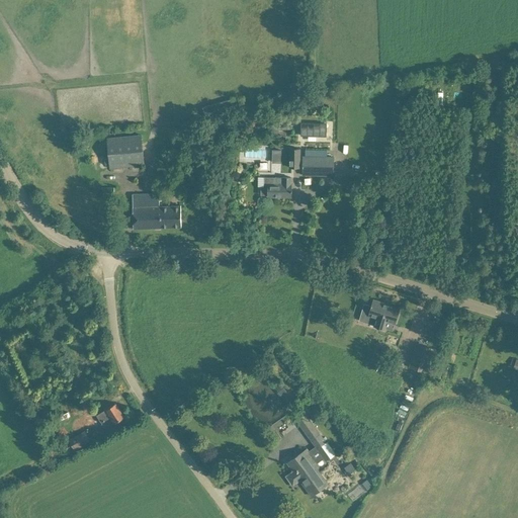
[(309,136),(317,136),(326,136),(327,123),(301,122),(301,136),(309,136)]
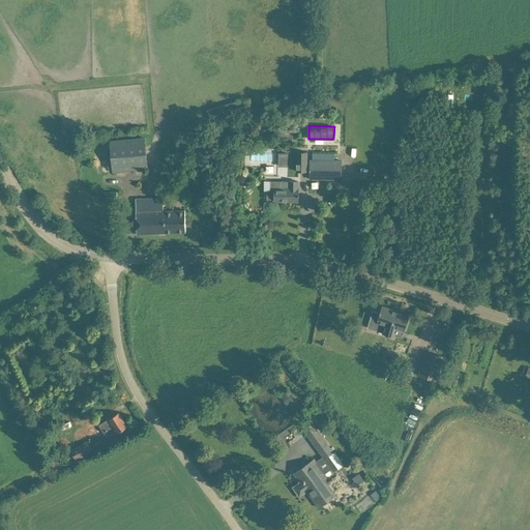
[(196,136),(188,137),(192,152),(200,151),(196,136)]
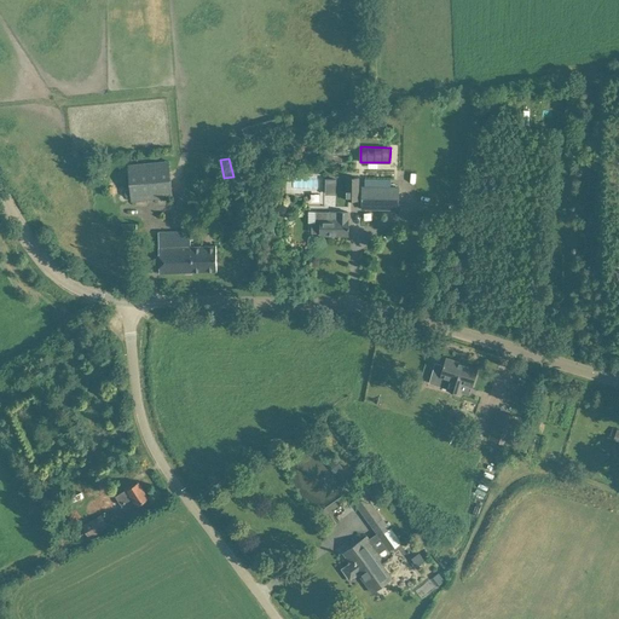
[(129,185),(131,202),(172,198),(169,162),(127,166),(129,185)]
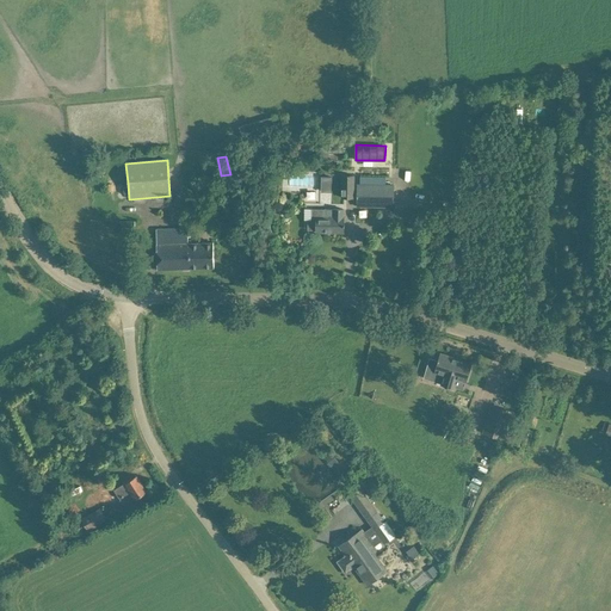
[(321,176),(321,191),(332,192),(332,176),(321,176)]
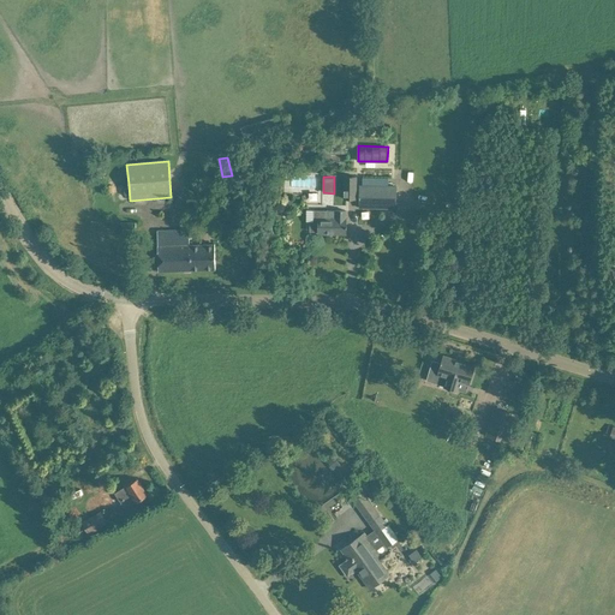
[(356,199),(357,178),(344,177),(344,199),(356,199)]
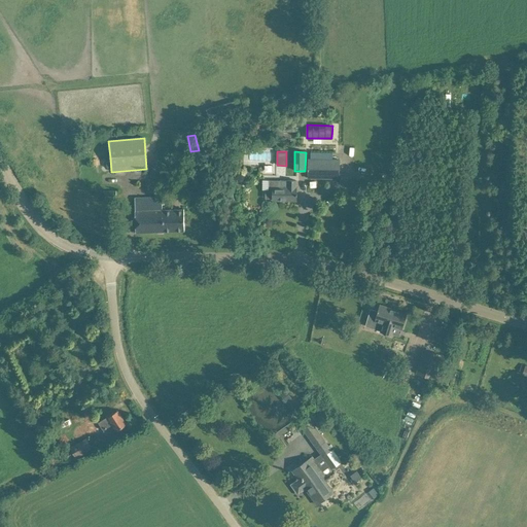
[(308,160),(308,178),(339,179),(340,161),(308,160)]
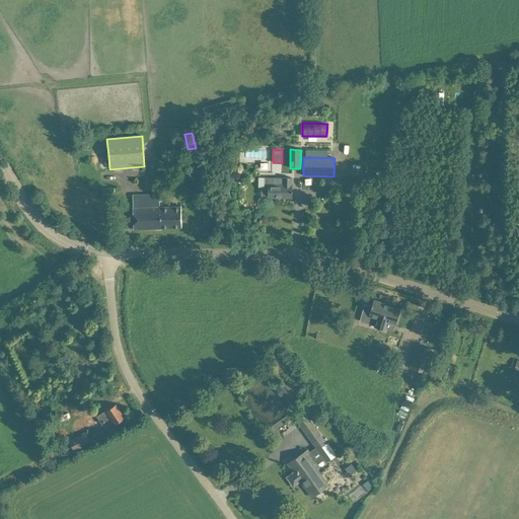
[(279,177),(276,177),(265,177),(265,188),(262,188),(262,196),(269,196),(269,198),(292,198),(292,188),(292,184),(292,178),(283,177),(283,180),(279,180),(279,177)]
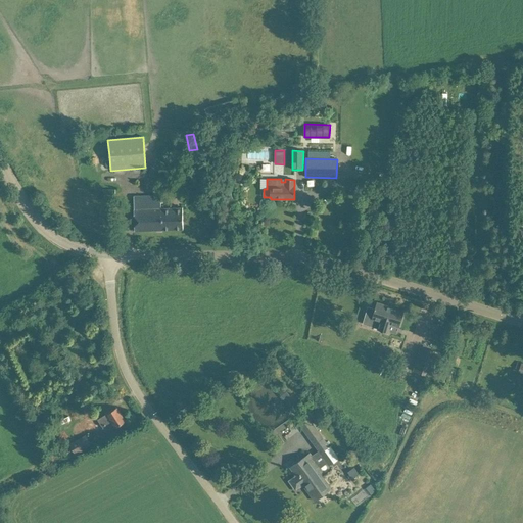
[(115,190),(102,190),(102,198),(115,198),(115,190)]
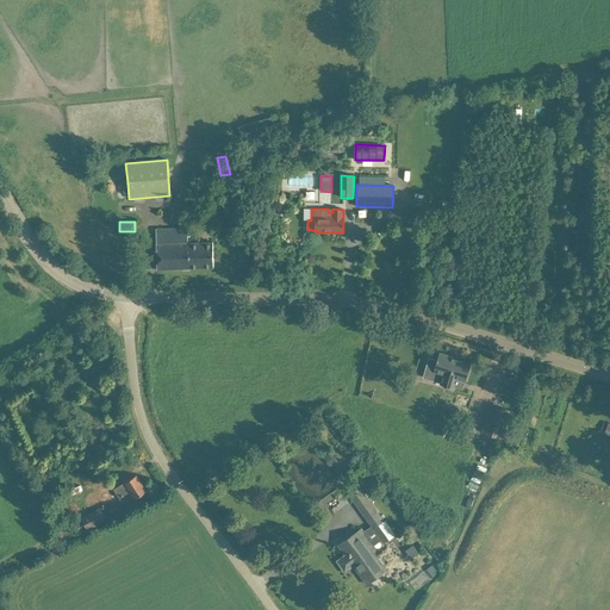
[(187,228),(168,229),(156,229),(157,269),(213,267),(213,242),(188,243),(187,228)]
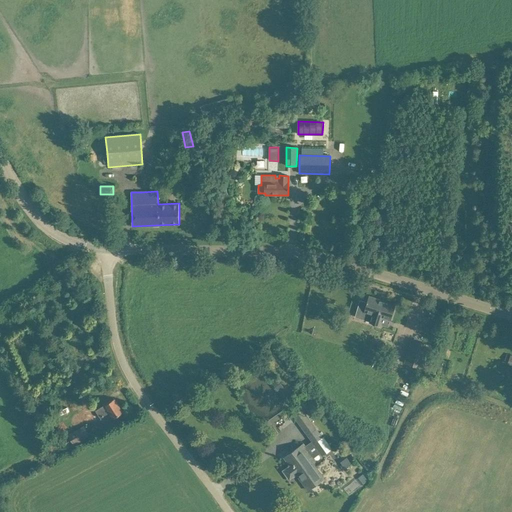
[(357,309),(355,316),(370,321),(381,325),(383,317),(390,319),(395,304),(369,296),(368,301),(367,301),(367,302),(360,300),(357,309)]
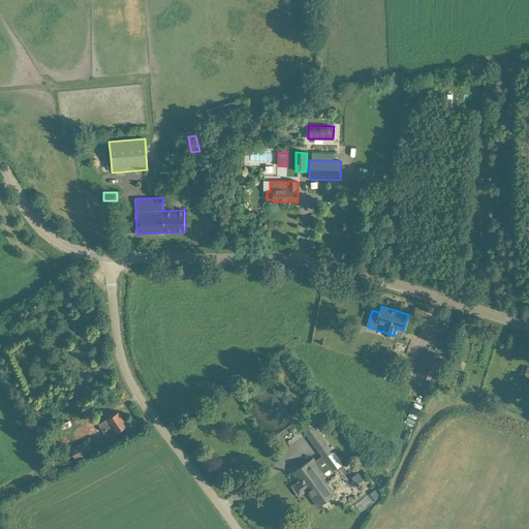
[(397,342),(394,350),(400,352),(398,358),(404,359),(408,346),(397,342)]
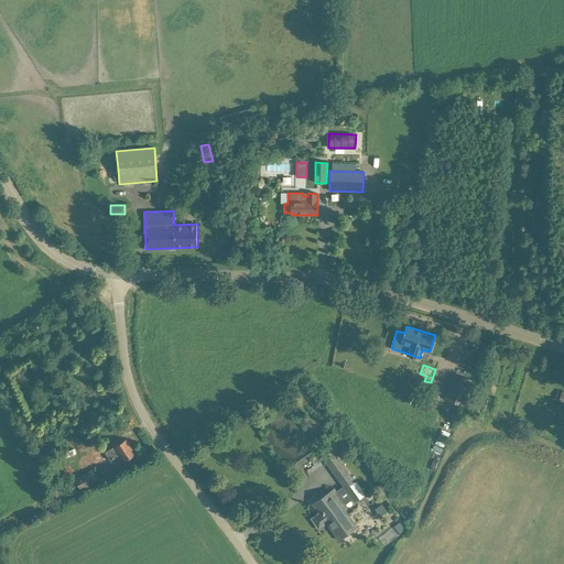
[(13,373),(18,382),(26,378),(22,369),(13,373)]
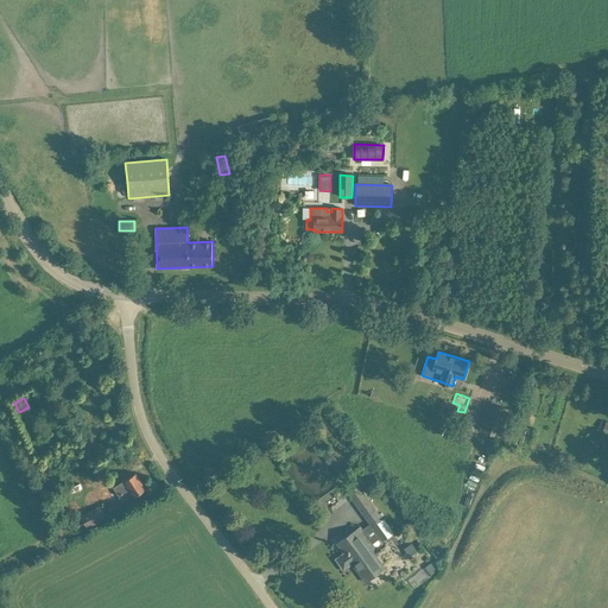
[(489,403),(480,431),(500,437),(510,409),(489,403)]
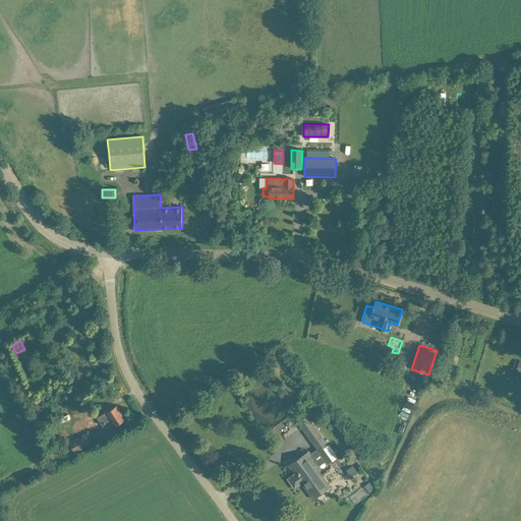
[(102,425),(111,419),(115,425),(125,419),(116,406),(107,412),(97,418),(102,425)]
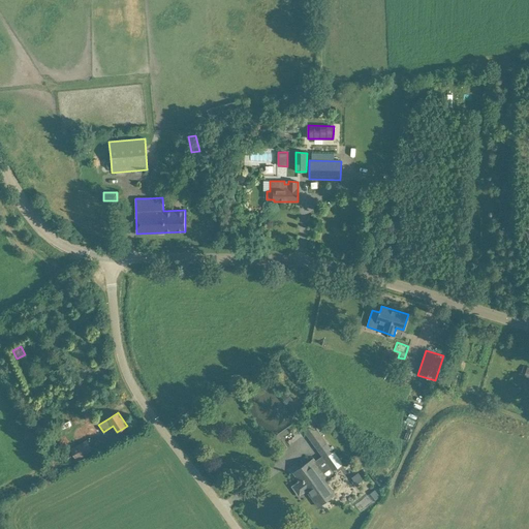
[(307,491),(318,506),(335,495),(319,474),(322,472),(323,473),(331,468),(333,471),(343,464),(312,421),(303,428),(322,457),(315,462),(312,459),(293,472),(300,481),(292,487),(299,496),(307,491)]
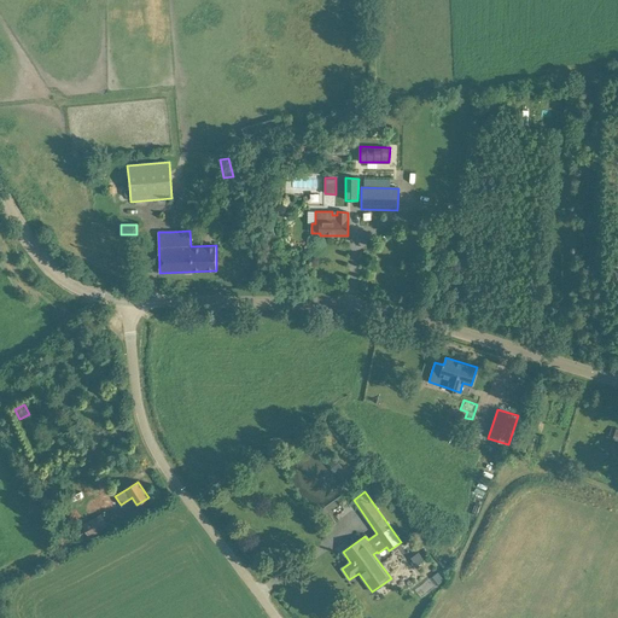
[(88,538),(109,528),(104,518),(83,530),(88,538)]
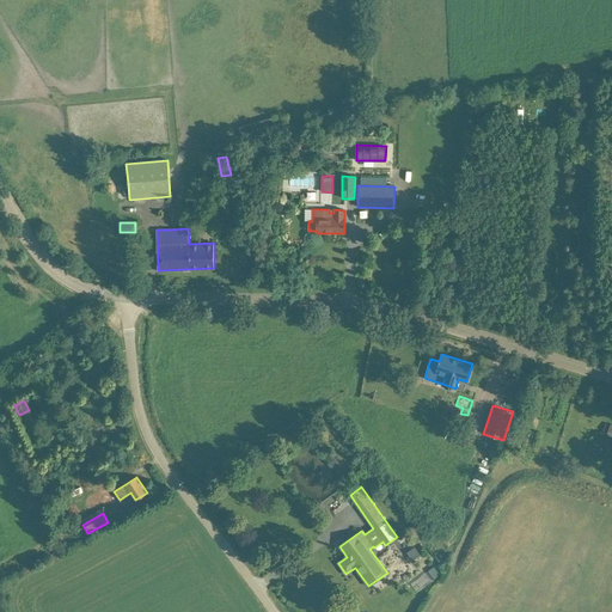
[(401,536),(405,532),(393,516),(389,521),(401,536)]
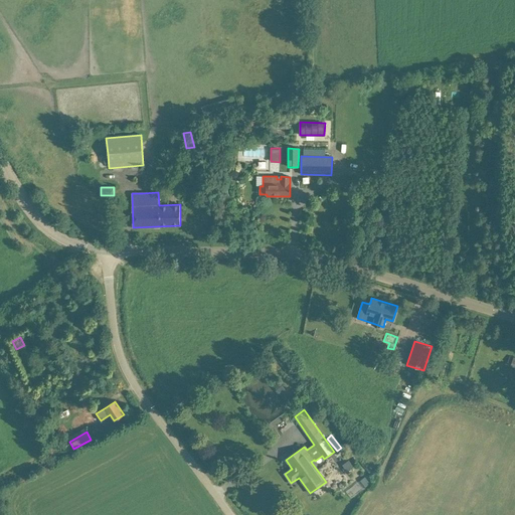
[(352,514),(357,505),(352,503),(347,511),(352,514)]
